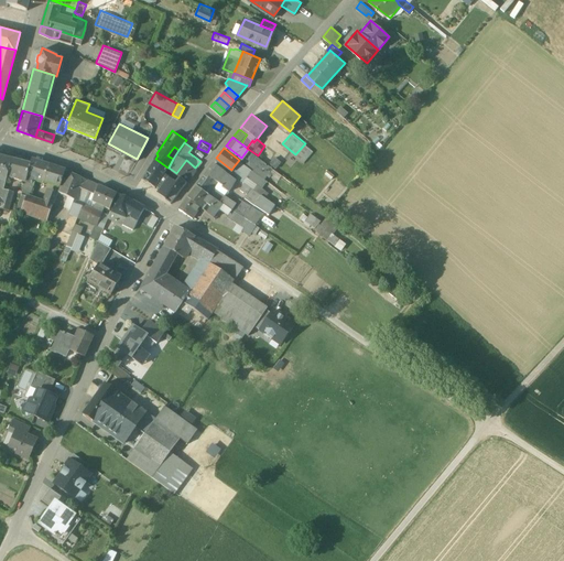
[(258,155),(248,149),(245,153),(258,163),(261,159),(258,155)]
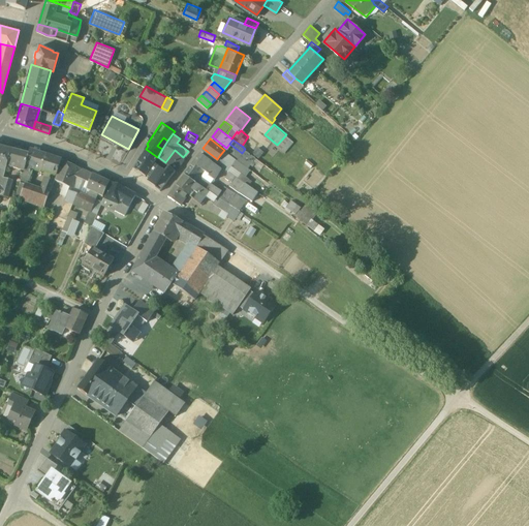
[(10,147),(0,144),(0,163),(5,165),(6,163),(10,147)]
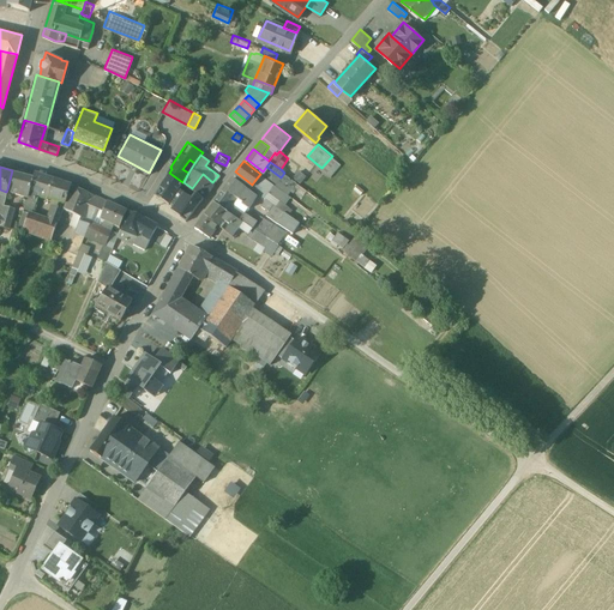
[(299,181),(306,174),(299,168),(292,175),(299,181)]
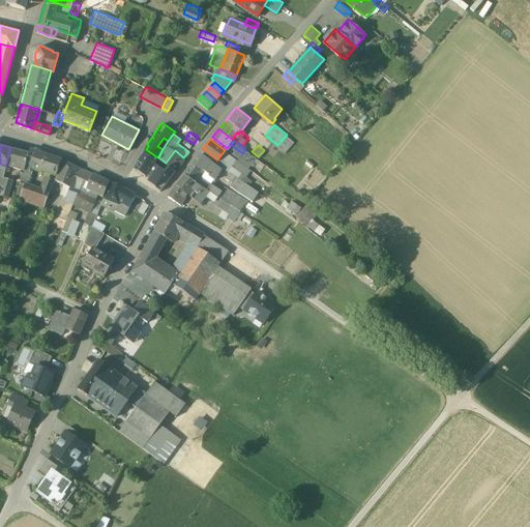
[(28,152),(10,147),(6,164),(24,169),(28,152)]
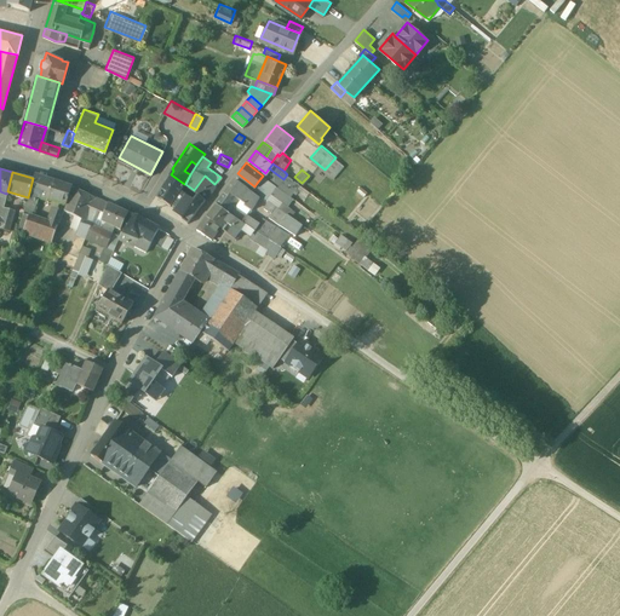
[(72,185),(35,173),(33,178),(28,197),(38,200),(40,193),(57,199),(65,201),(72,185)]
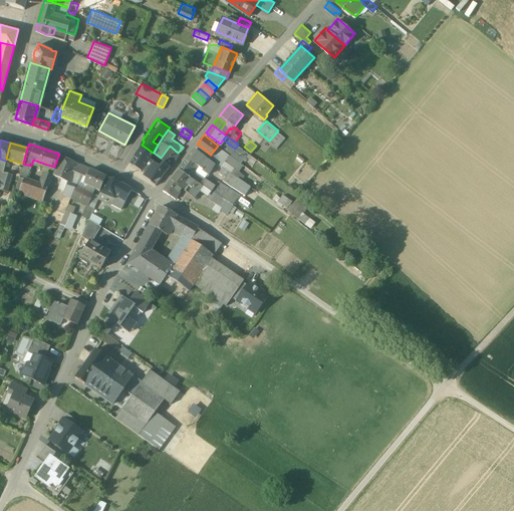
[(142,145),(141,145),(130,162),(142,170),(143,169),(150,158),(154,153),(153,153),(142,145)]
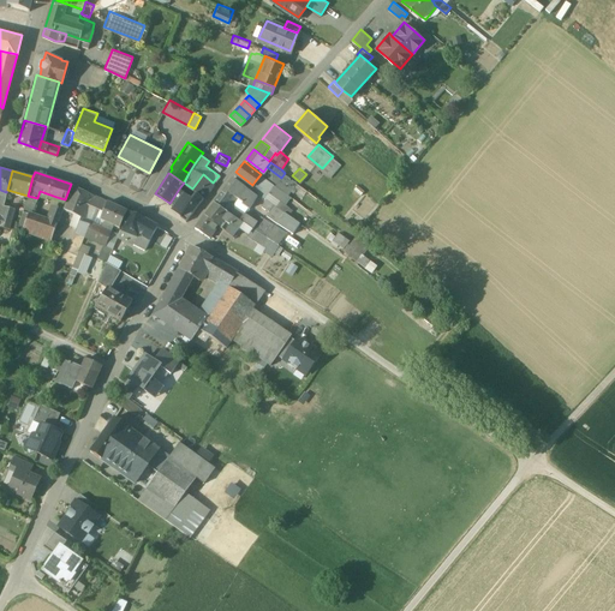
[(213,183),(203,174),(192,189),(196,191),(203,197),(214,184),(213,183)]
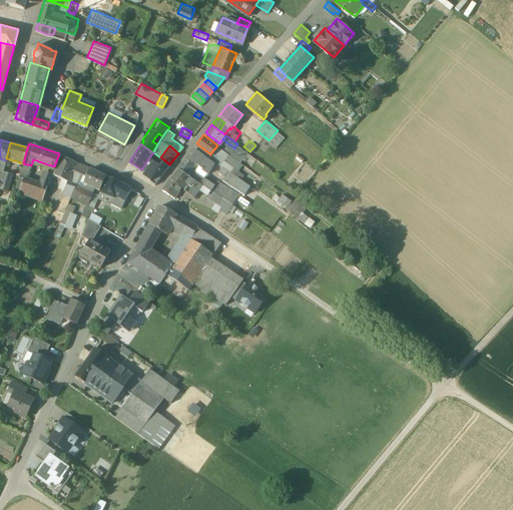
[(224,150),(217,145),(212,151),(219,157),(224,150)]
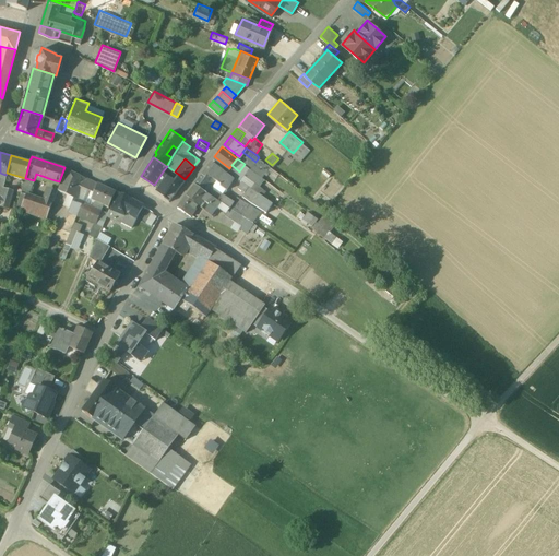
[(212,161),(194,182),(213,196),(214,197),(218,190),(209,184),(214,177),(216,179),(223,169),(212,161)]
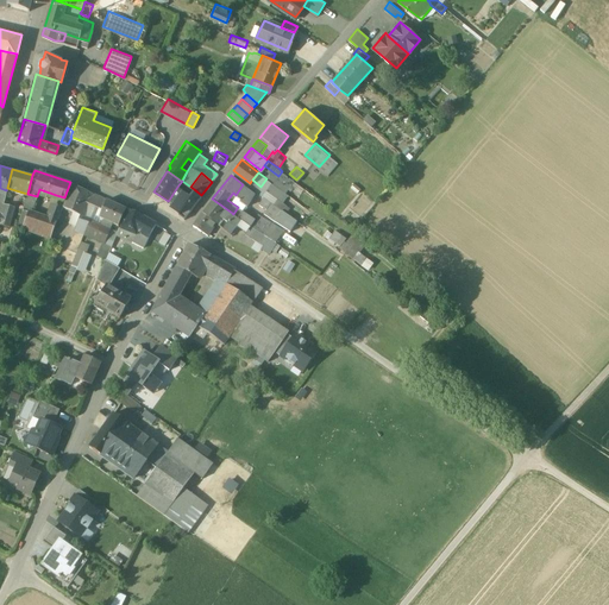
[(93,191),(74,182),(64,205),(80,212),(81,212),(83,213),(83,212),(86,206),(83,205),(88,196),(90,197),(93,191)]
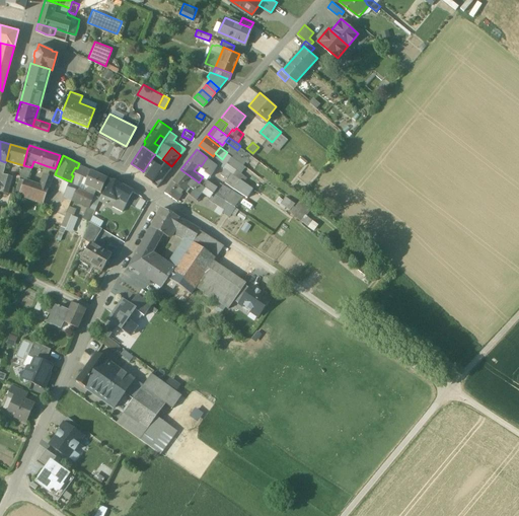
[(217,164),(207,157),(201,166),(205,169),(204,170),(210,174),(217,164)]
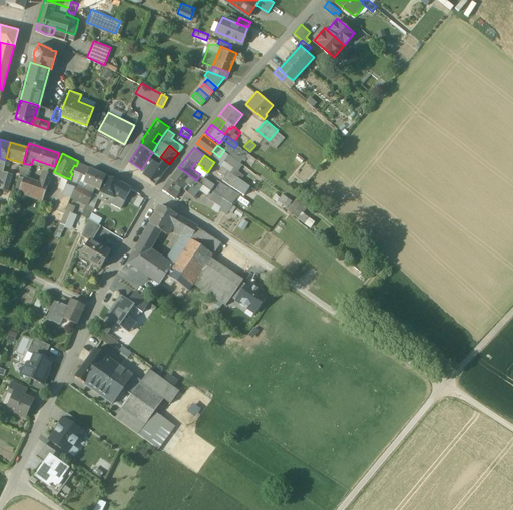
[(142,168),(145,170),(153,160),(149,157),(142,168)]
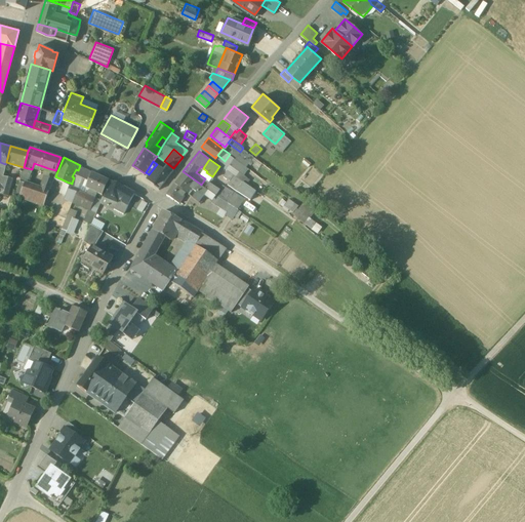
[(157,164),(149,174),(146,178),(159,188),(173,168),(167,163),(163,169),(158,165),(157,164)]
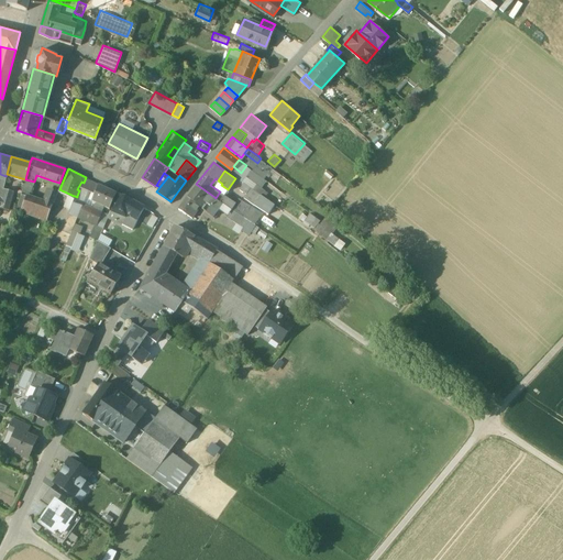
[(52,180),(45,199),(53,201),(59,183),(52,180)]
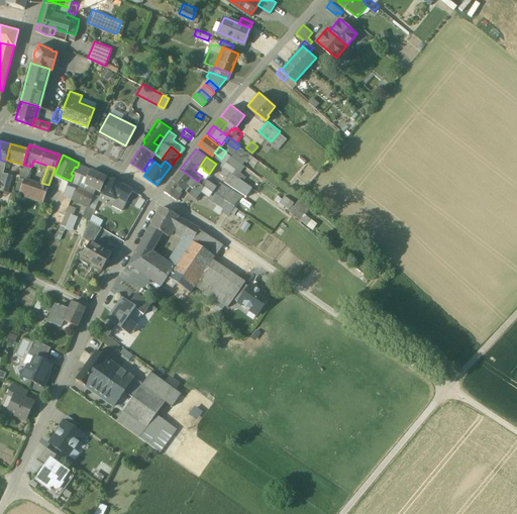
[(77,183),(77,185),(86,189),(89,184),(84,182),(91,168),(85,166),(77,183)]
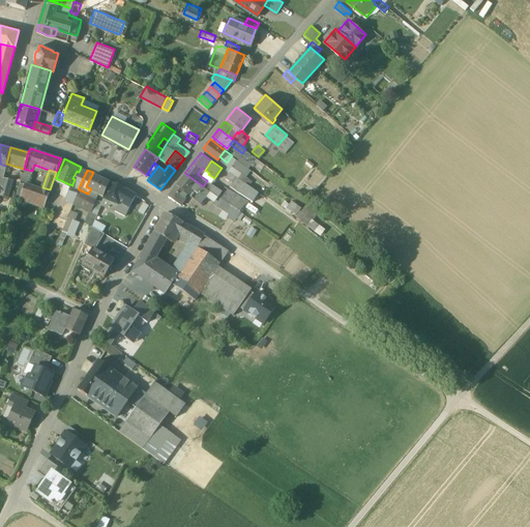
[(235,175),(229,171),(226,177),(232,181),(235,175)]
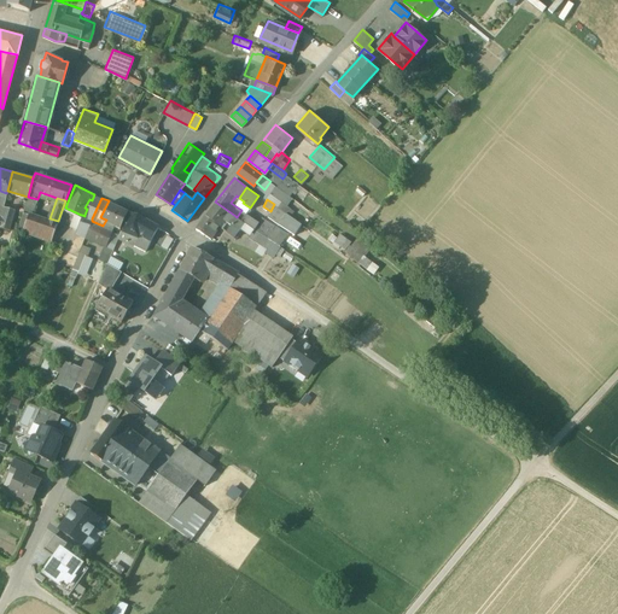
[(128,209),(109,200),(100,217),(106,220),(114,223),(120,226),(128,209)]
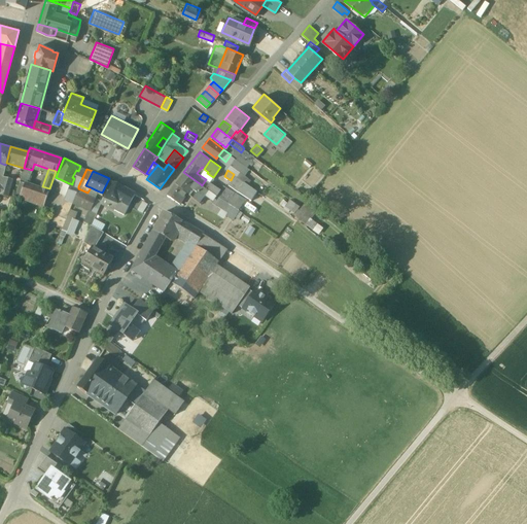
[(183,172),(175,182),(186,190),(189,185),(197,190),(201,184),(183,172)]
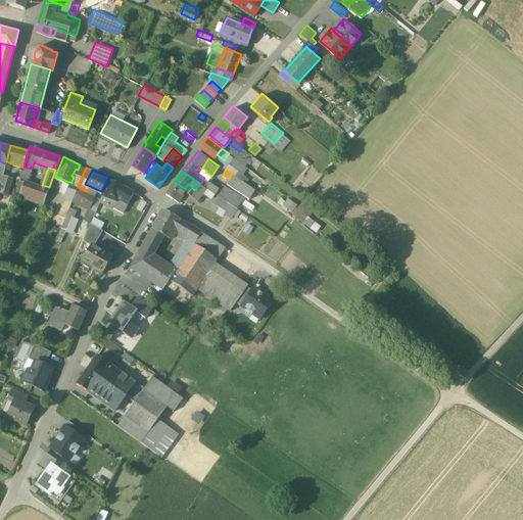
[(11,176),(3,173),(2,173),(4,174),(2,181),(9,183),(11,176)]
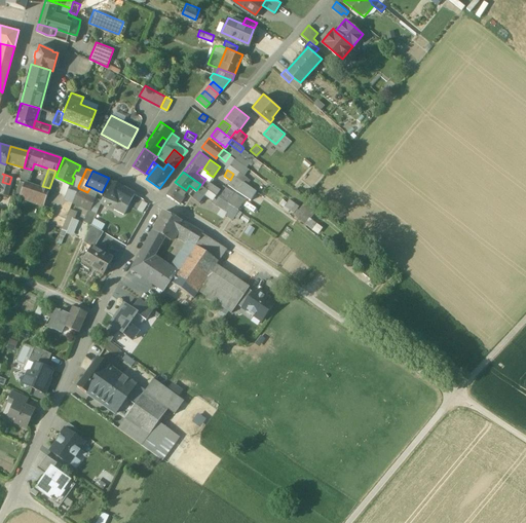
[(230,180),(228,183),(236,190),(243,180),(233,174),(230,180)]
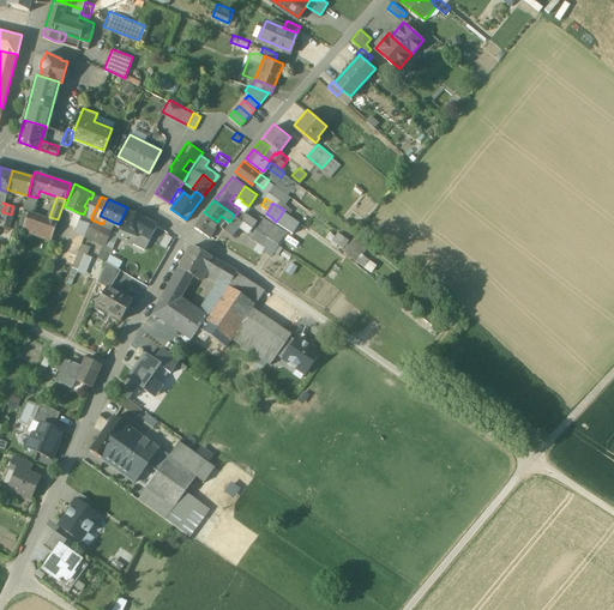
[(258,217),(246,209),(244,211),(240,209),(235,216),(244,222),(245,222),(251,227),(252,227),(258,217)]
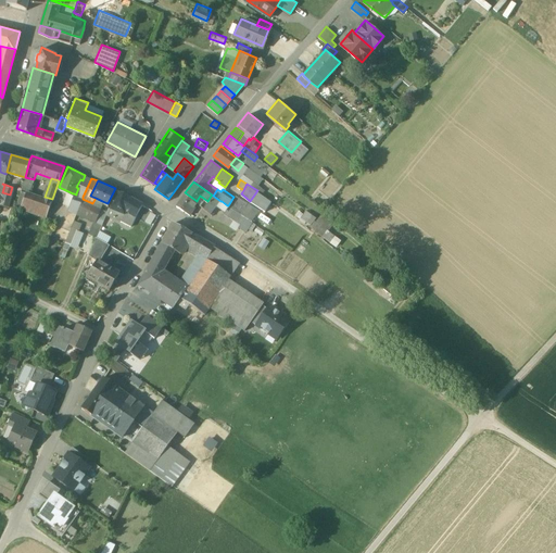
[(131,197),(117,190),(111,206),(116,209),(113,215),(122,220),(126,210),(131,197)]
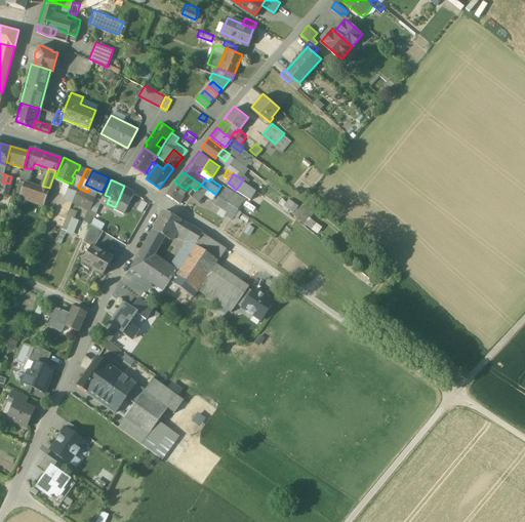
[(256,189),(243,179),(236,190),(250,198),(256,189)]
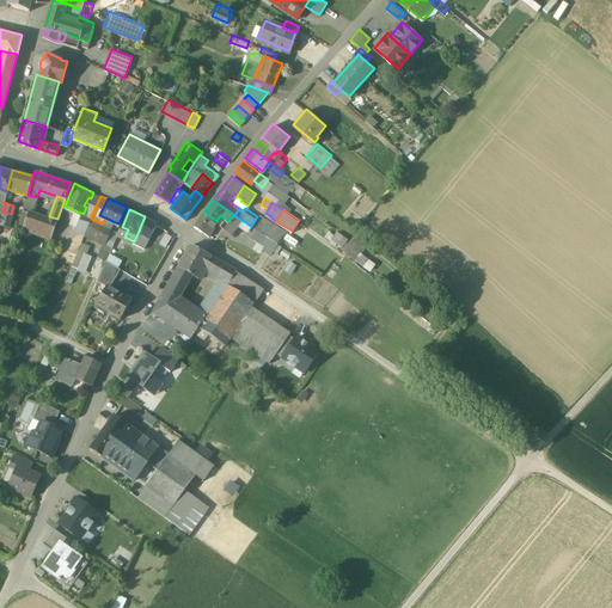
[(48,219),(29,210),(23,227),(50,238),(57,219),(49,216),(48,219)]
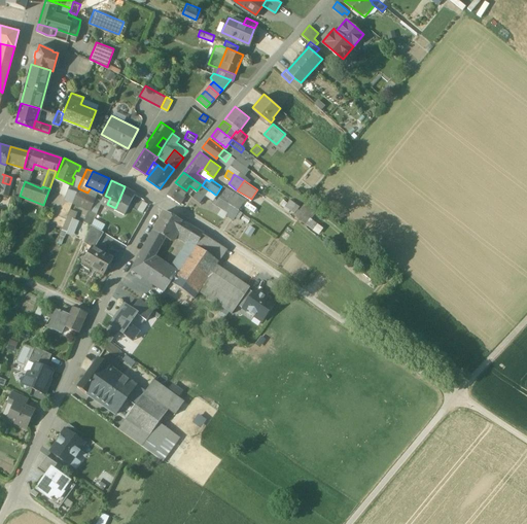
[(9,184),(2,182),(0,190),(0,191),(7,195),(9,184)]
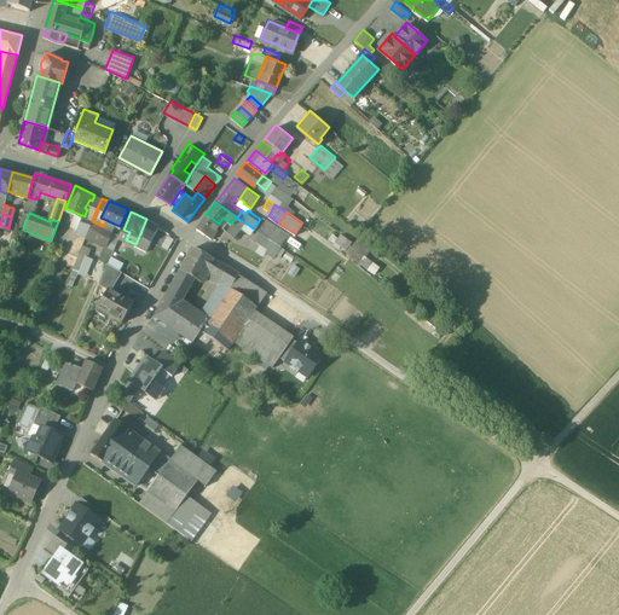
[(219,224),(206,214),(196,227),(210,237),(219,225),(219,224)]
